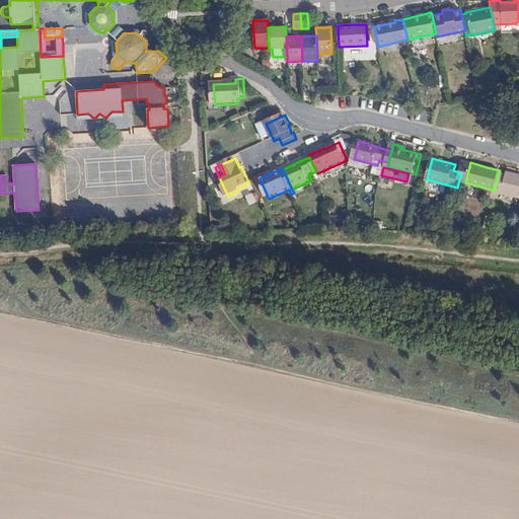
[(495,191),(518,197),(518,174),(508,172),(507,174),(499,172),(495,191)]
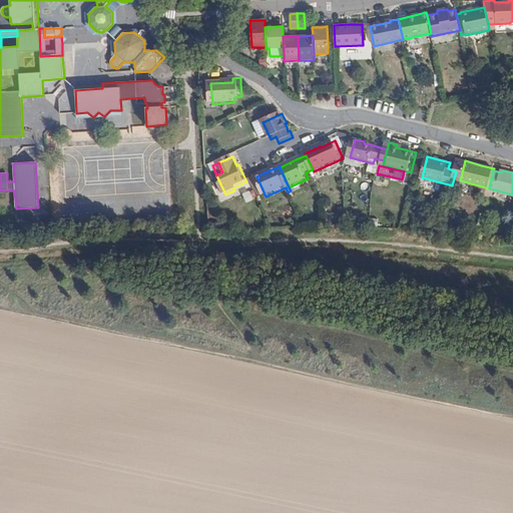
[(252,178),(262,198),(266,196),(257,176),(252,178)]
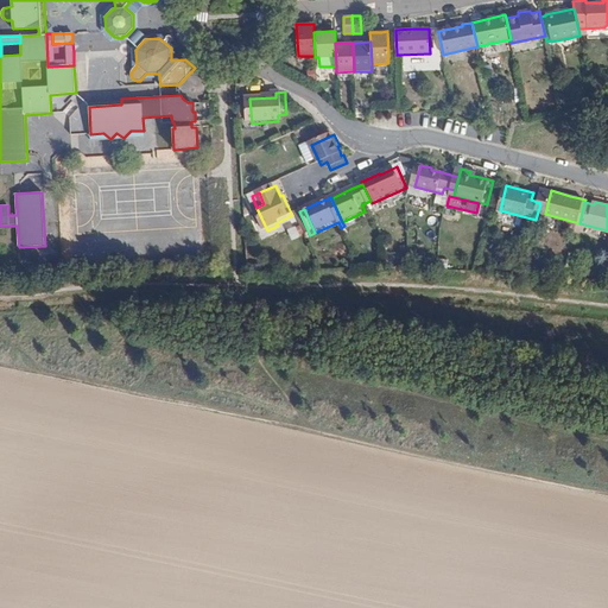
[(299,225),(289,230),(293,241),(305,235),(299,225)]
